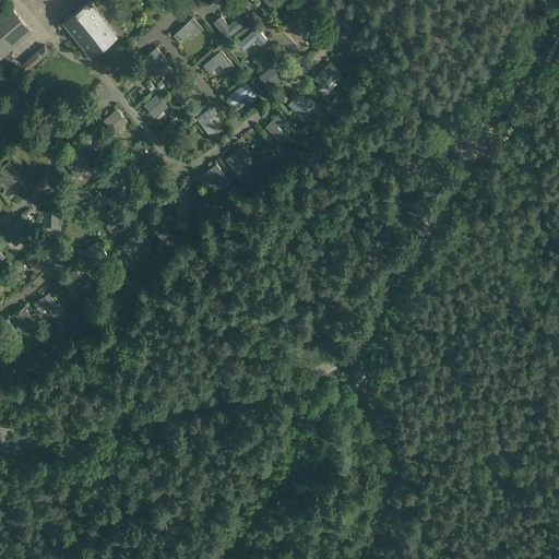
[(91,0),(88,0),(62,21),(91,58),(118,36),(91,0)]
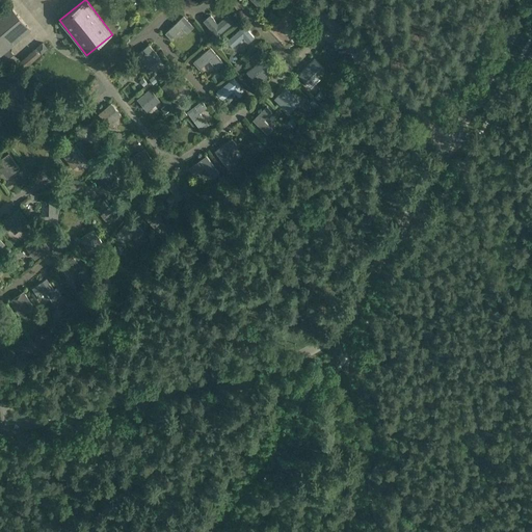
[(153,0),(139,0),(142,3),(137,9),(143,16),(156,3),(153,0)]
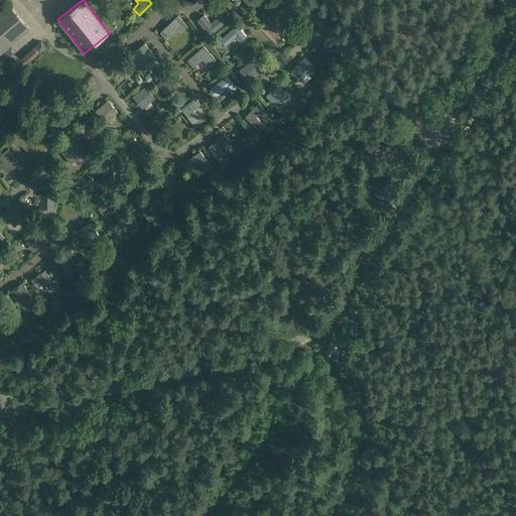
[(0,54),(30,28),(8,3),(0,10),(0,54)]
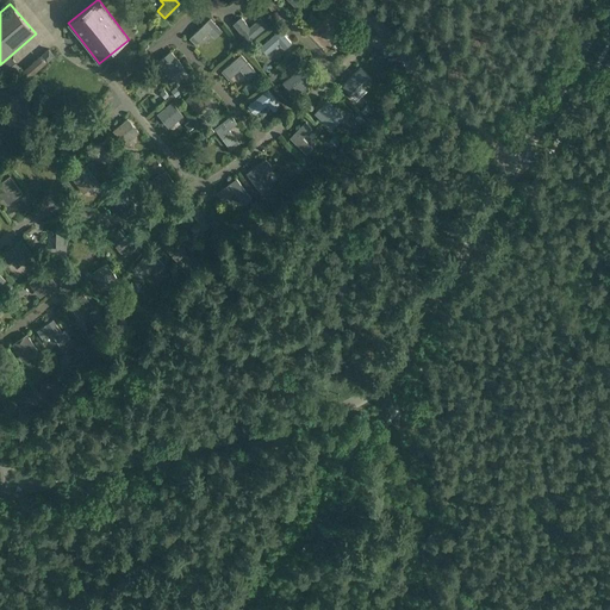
[(242,17),(234,24),(249,41),(267,25),(260,17),(249,26),(242,17)]
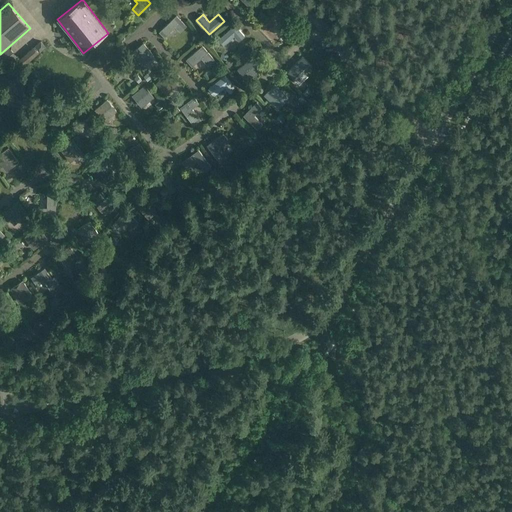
[(177,15),(159,32),(164,37),(177,26),(181,30),(186,25),(182,21),(177,15)]
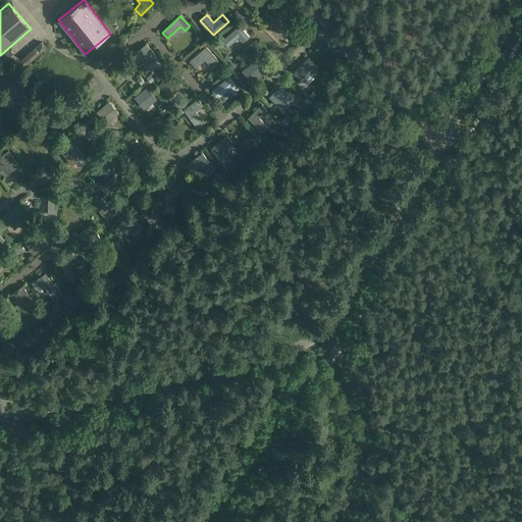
[(240,25),(223,41),(228,47),(239,38),(244,43),(250,37),(240,25)]
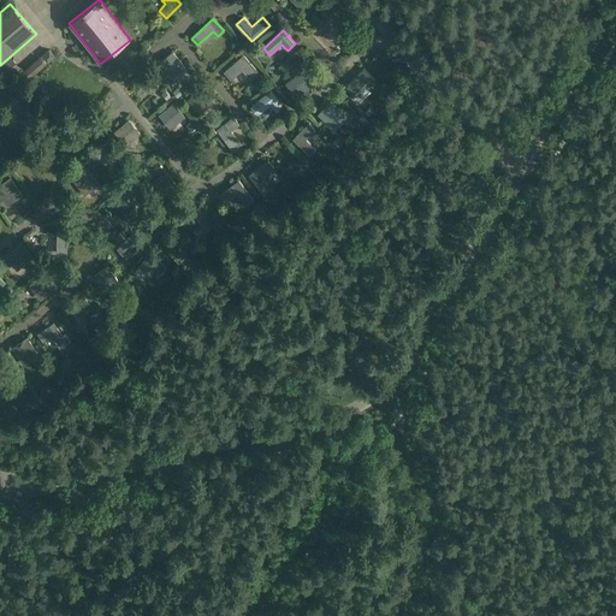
[(55,57),(49,49),(42,55),(48,63),(55,57)]
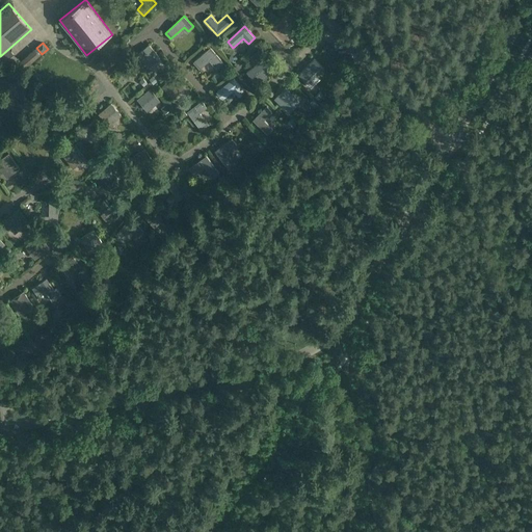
[(159,56),(148,43),(137,52),(148,65),(159,56)]
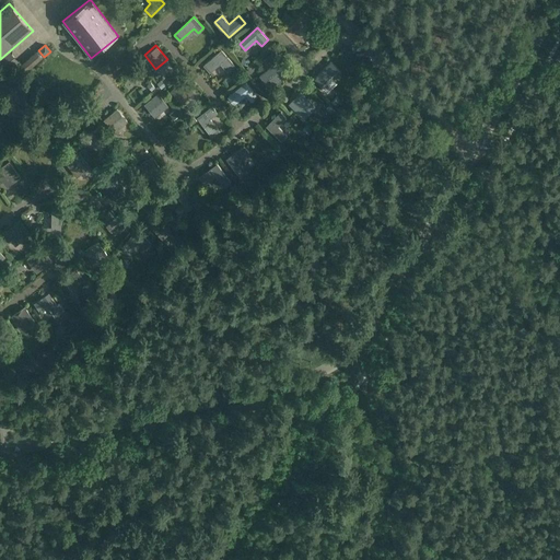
[(209,72),(220,63),(228,72),(235,66),(221,49),(203,66),(209,72)]
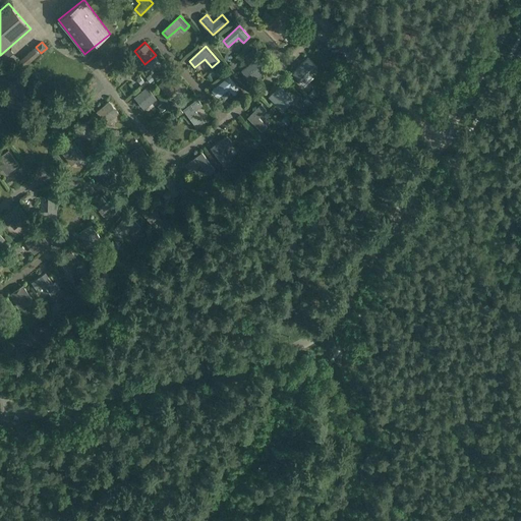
[(24,56),(18,61),(24,68),(31,63),(30,61),(30,62),(24,56)]
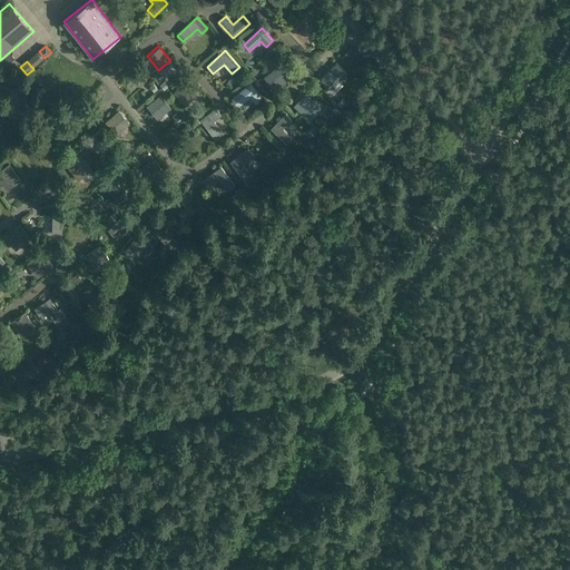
[(336,62),(318,79),(334,95),(343,85),(340,81),(347,74),(336,62)]
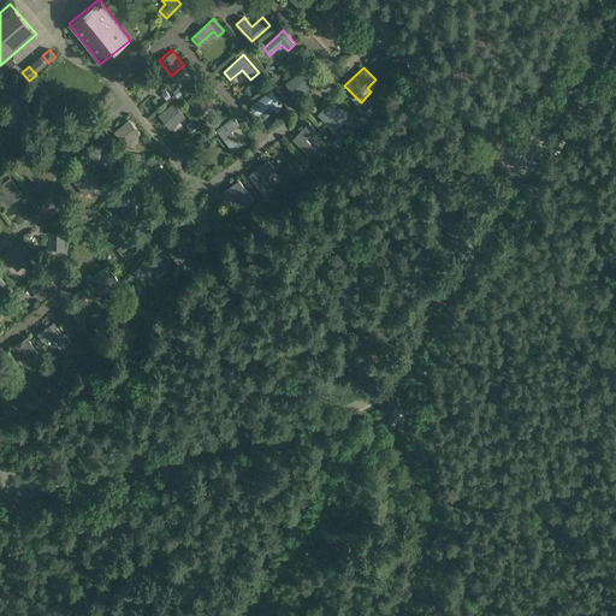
[(303,69),(285,83),(296,98),(315,83),(303,69)]
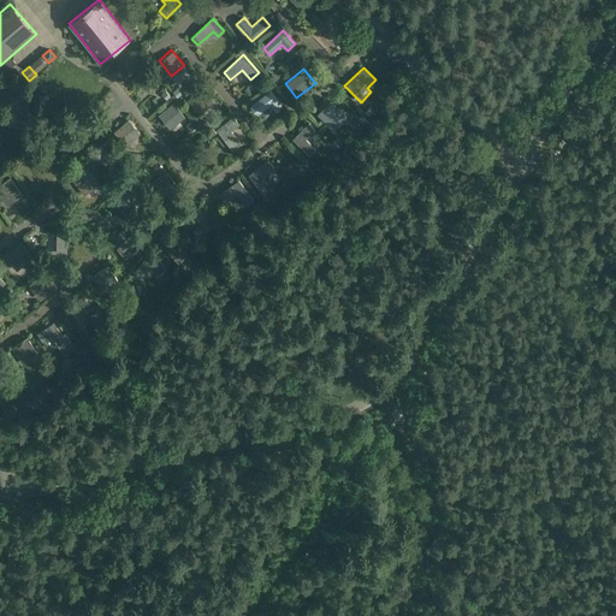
[(188,99),(201,112),(213,100),(200,87),(188,99)]
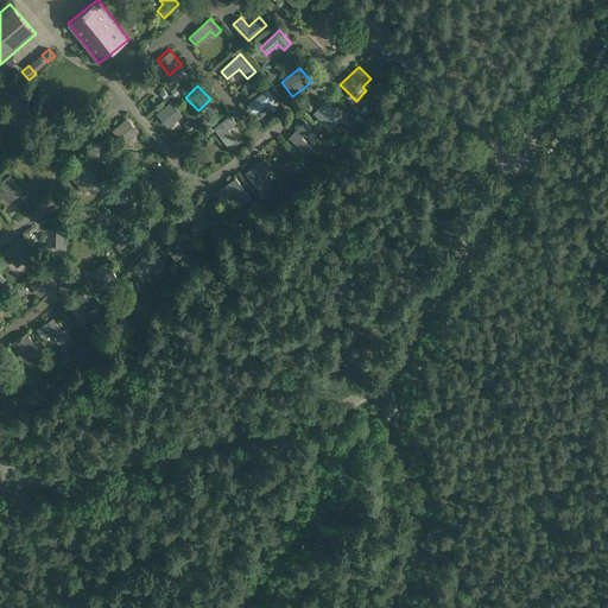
[(267,89),(247,105),(254,114),(267,103),(273,111),(279,106),(273,97),(274,97),(267,89)]
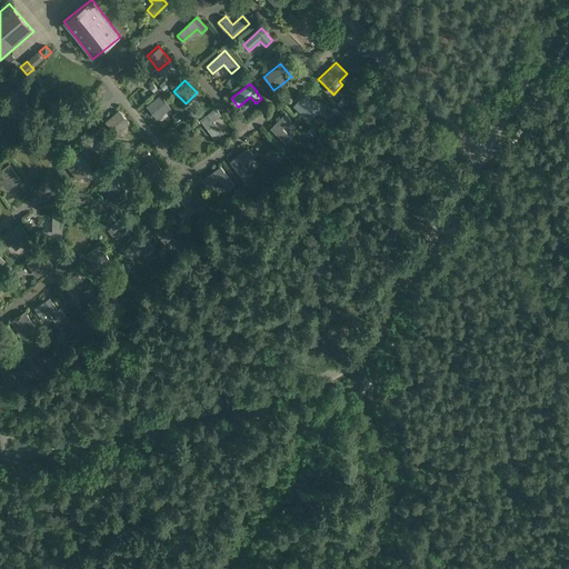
[(10,91),(9,102),(9,115),(9,117),(26,118),(27,110),(29,111),(30,92),(10,91)]
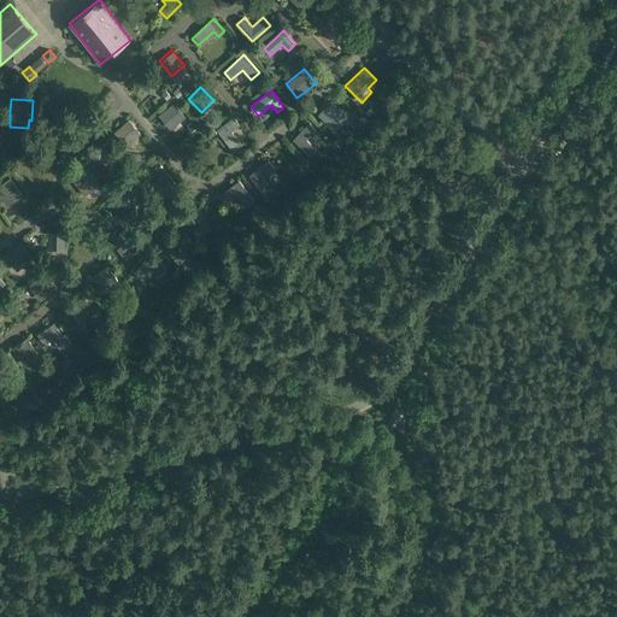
[(171,128),(184,117),(174,101),(159,112),(171,128)]
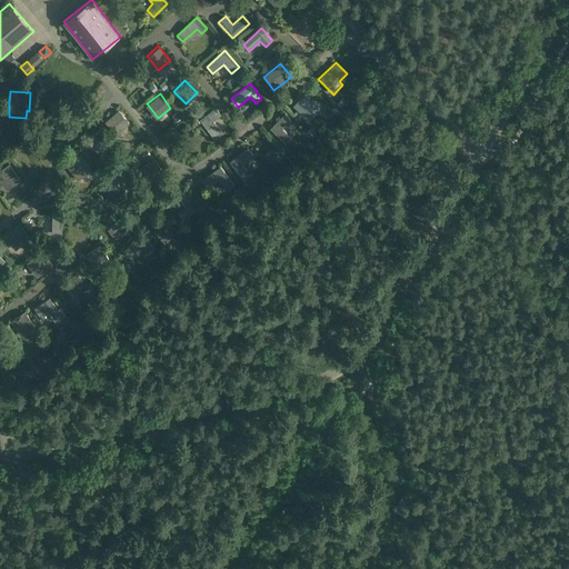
[(305,93),(293,106),(309,120),(316,115),(320,108),(305,93)]
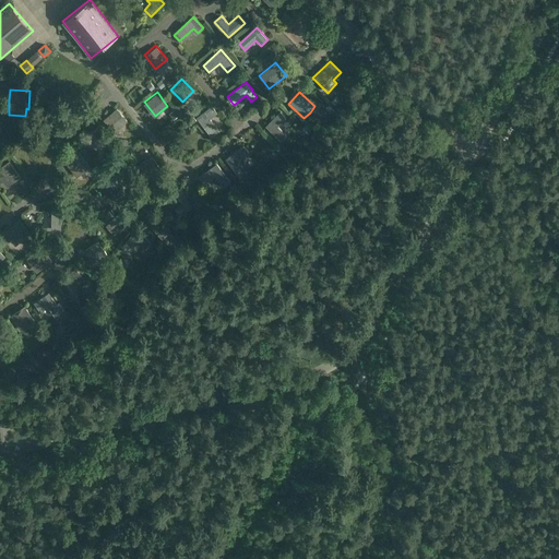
[(61,100),(28,128),(48,152),(78,120),(61,100)]
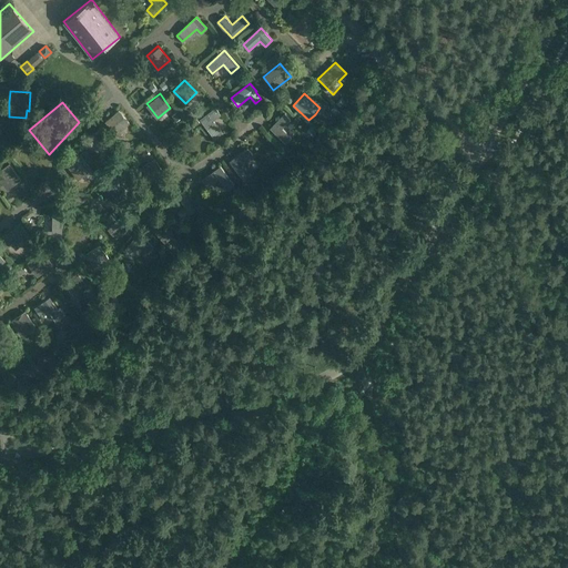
[(213,120),(221,113),(214,105),(200,118),(214,137),(222,130),(213,120)]
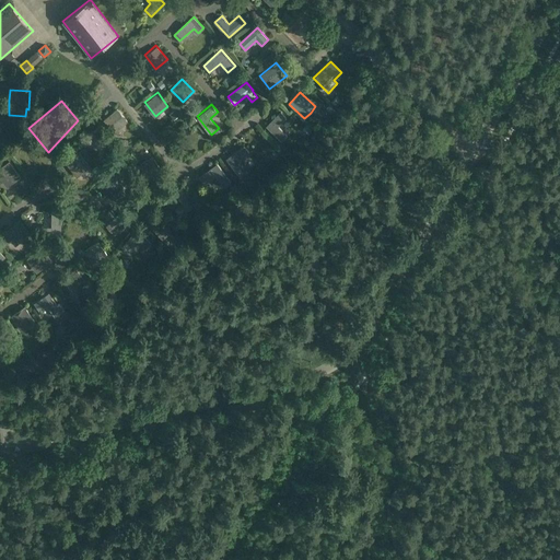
[(116,107),(105,117),(103,119),(115,131),(127,120),(116,107)]
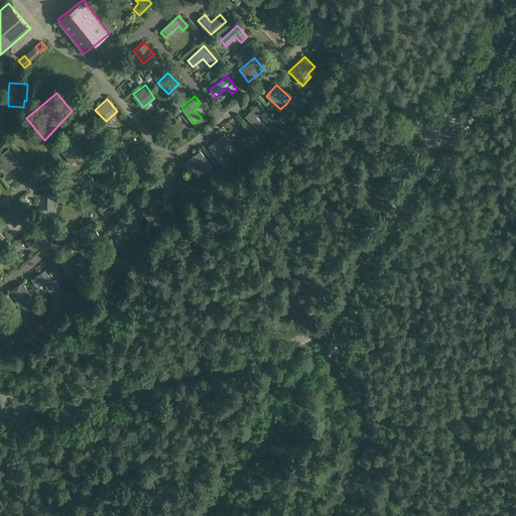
[(256,116),(259,113),(264,108),(258,103),(245,117),(259,130),(265,125),(256,117),(256,116)]
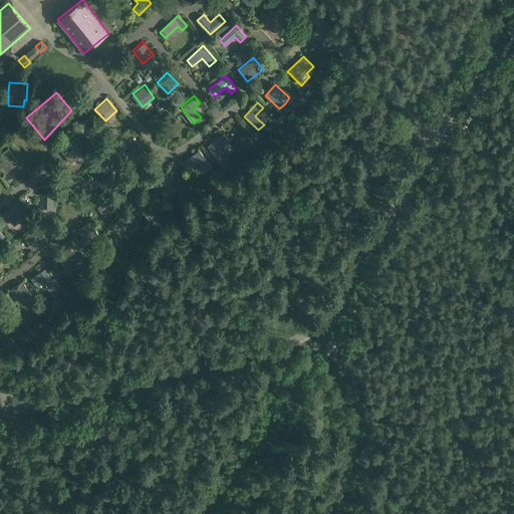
[(168,107),(144,125),(156,140),(166,148),(171,150),(177,149),(193,136),(168,107)]
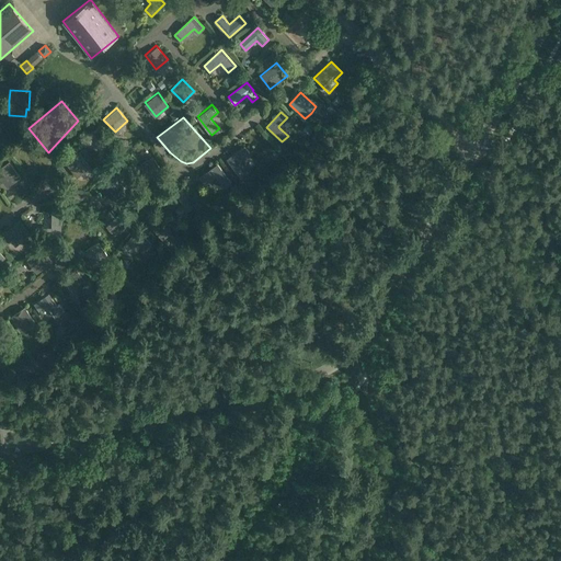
[(98,125),(92,129),(86,135),(96,148),(109,139),(98,125)]
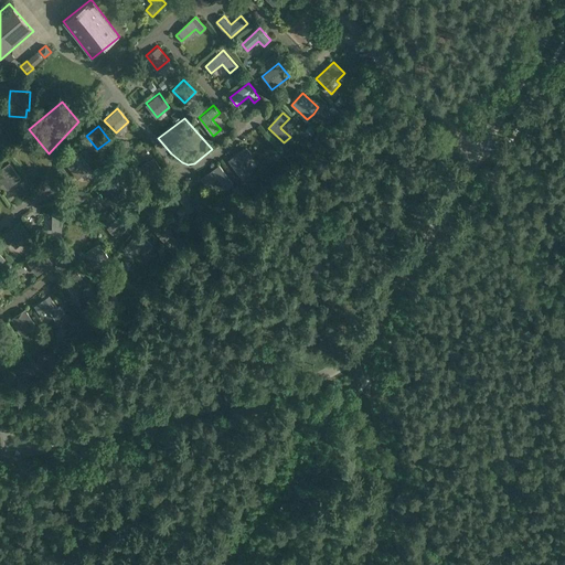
[(29,129),(4,149),(35,192),(49,153),(29,129)]
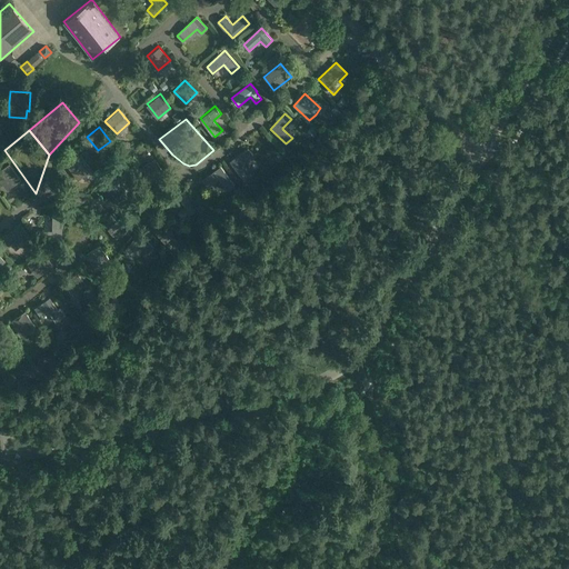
[(248,148),(229,161),(245,181),(251,176),(242,163),(253,156),(248,148)]
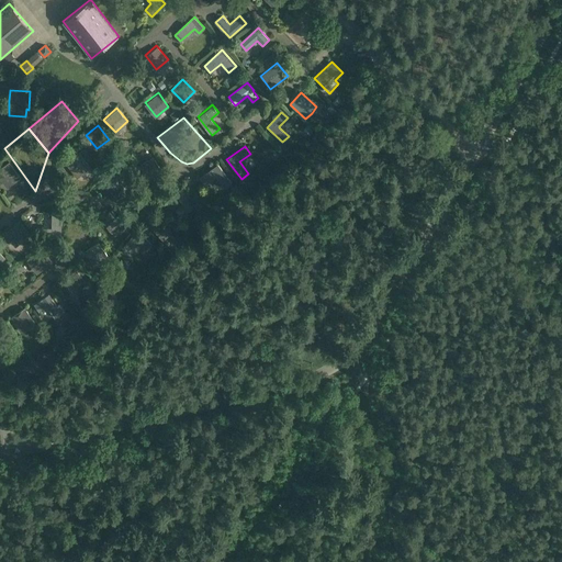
[(77,152),(65,161),(76,177),(89,167),(77,152)]
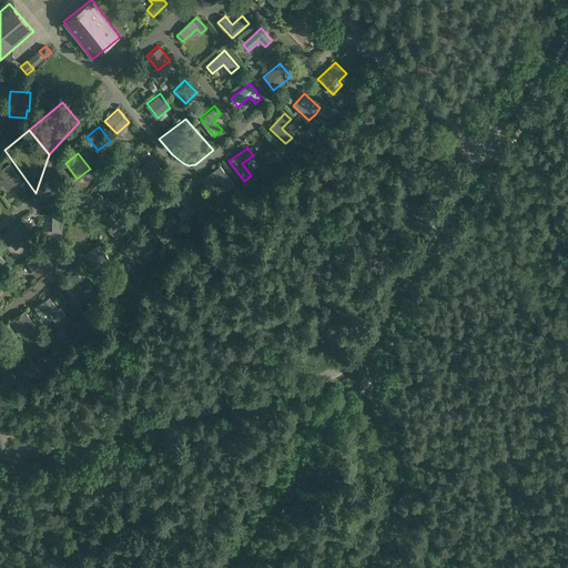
[(163,172),(160,166),(154,158),(139,169),(149,182),(163,172)]
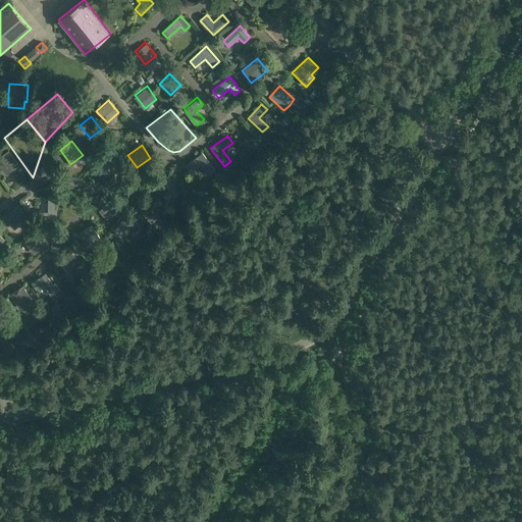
[(109,149),(106,153),(98,162),(109,172),(120,159),(111,151),(109,149)]
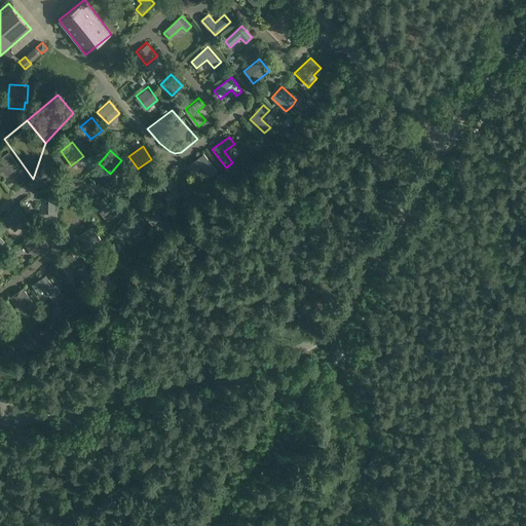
[(20,166),(8,152),(0,157),(0,166),(6,176),(20,166)]
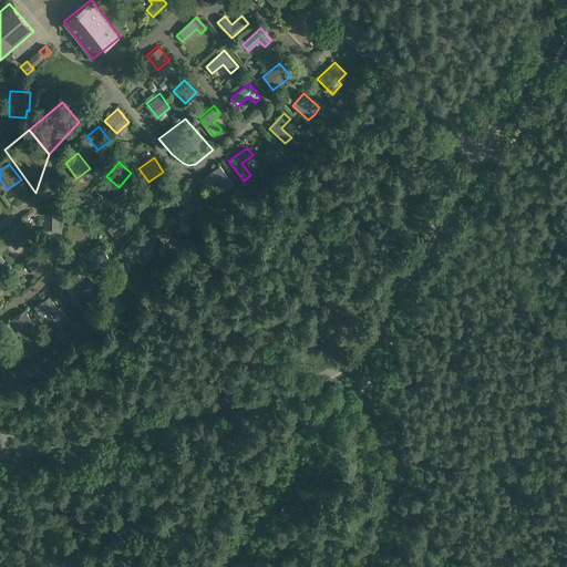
[(219,165),(202,179),(207,186),(218,178),(227,191),(235,185),(219,165)]
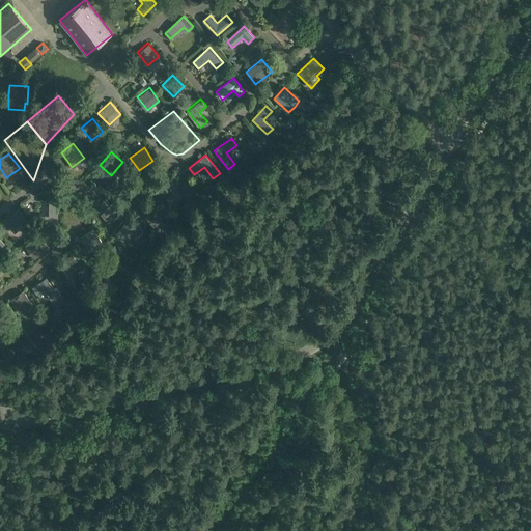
[(171,177),(165,182),(173,194),(166,198),(170,205),(184,197),(171,177)]
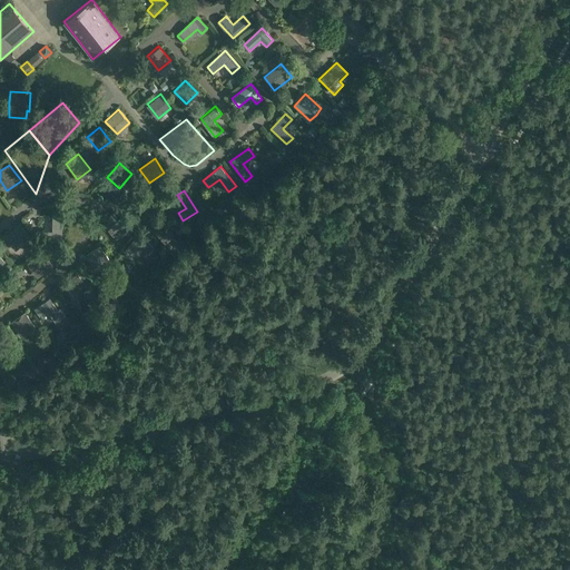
[(0,194),(0,222),(12,212),(0,194)]
